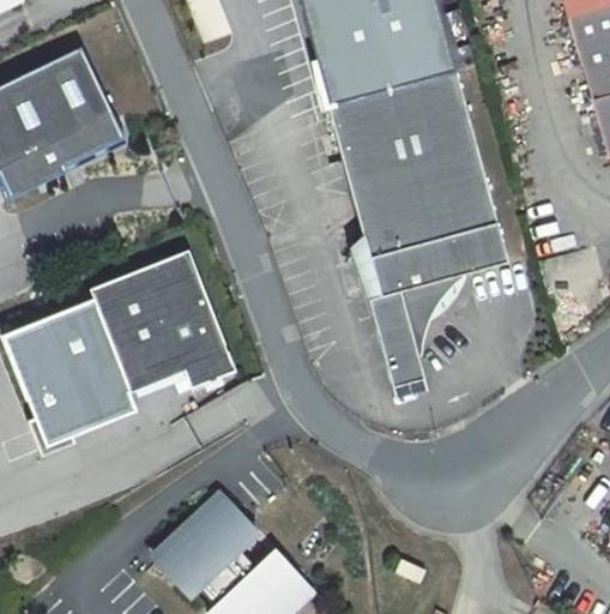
[(13,0),(0,0),(0,10),(14,4),(13,0)]
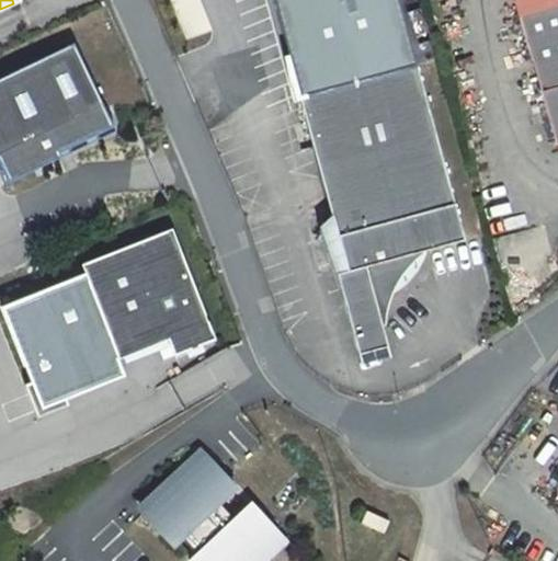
[(557,0),(513,0),(519,18),(557,6),(557,0)]
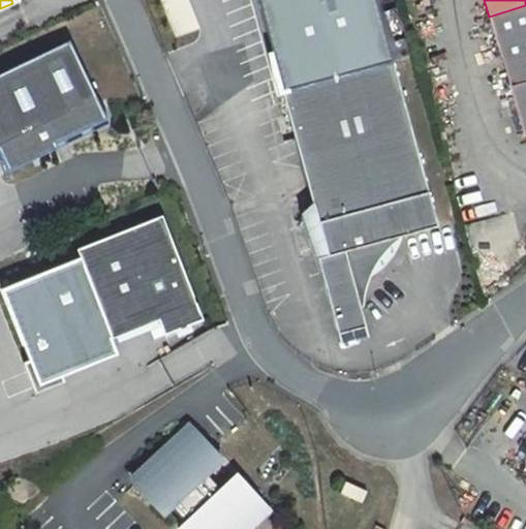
[(525,5),(489,17),(525,141),(525,5)]
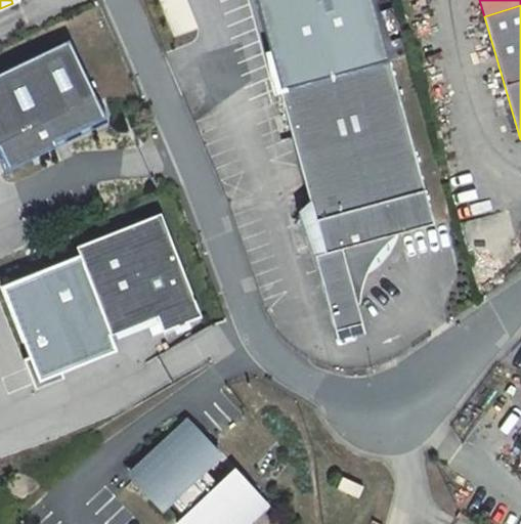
[(114,121),(74,43),(0,80),(0,89),(10,111),(0,116),(0,150),(1,153),(4,151),(16,175),(66,149),(63,146),(114,121)]
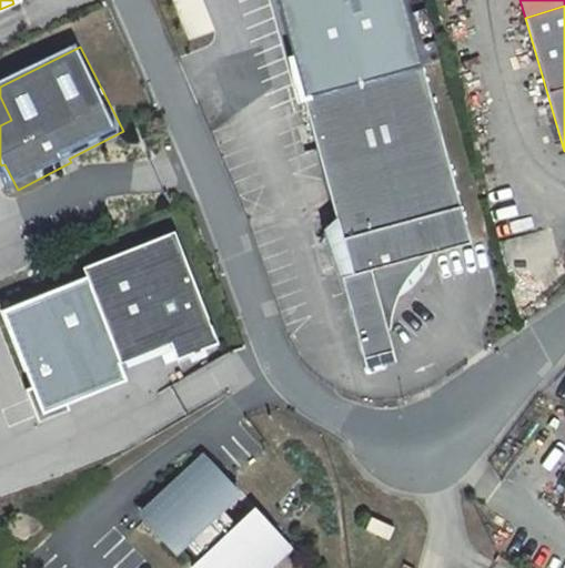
[(468,244),(423,71),(305,101),(338,226),(326,230),(362,364),(390,356),(383,335),(386,334),(386,332),(389,318),(392,306),(396,294),(410,274),(414,269),(422,262),(430,257),(436,254),(453,249),(468,244)]
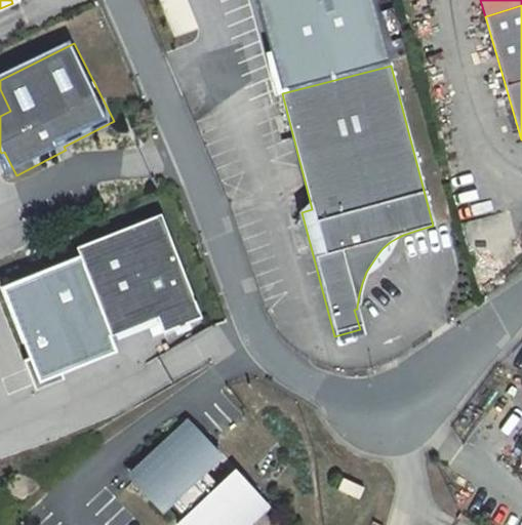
[(0,116),(10,111),(0,89),(0,116)]
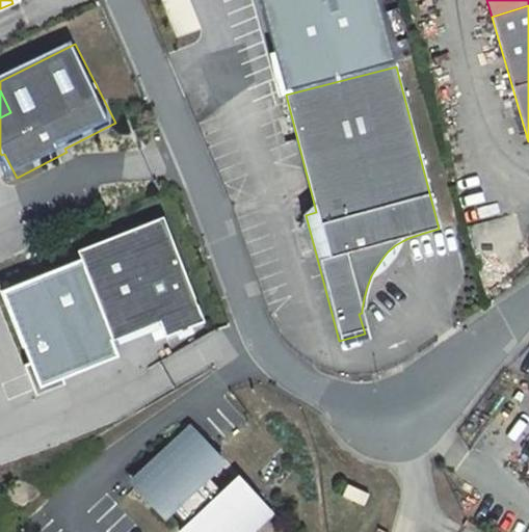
[(168,335),(208,318),(165,214),(79,248),(116,338),(162,319),(168,335)]
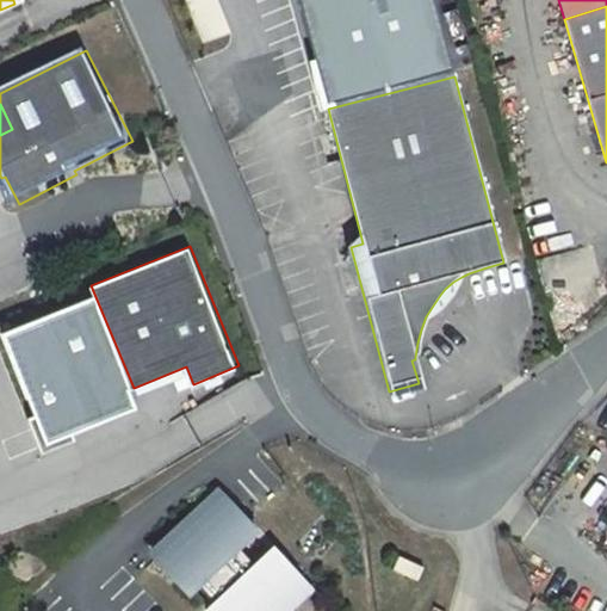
[(261,524),(229,491),(162,555),(194,590),(204,581),(224,603),(216,610),(282,610),(315,579),(283,547),(265,562),(245,541),(261,524)]
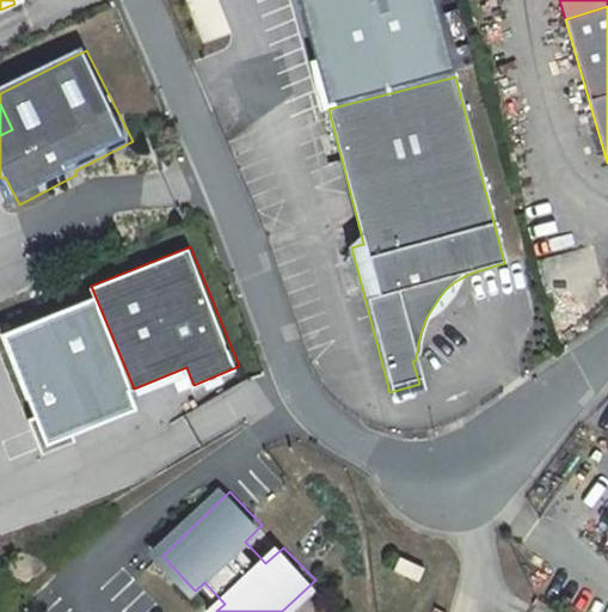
[(409,556),(399,565),(418,585),(428,574),(409,556)]
